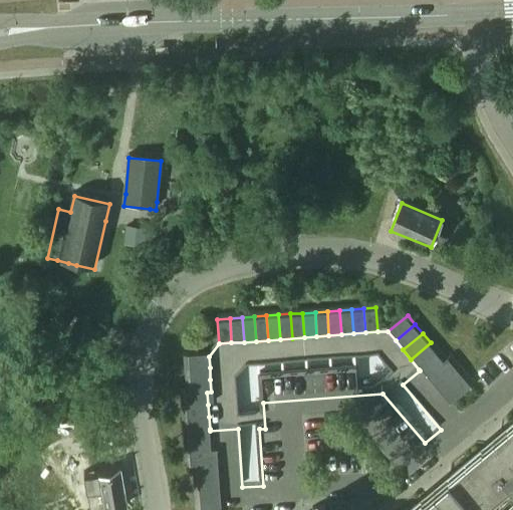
[(431,342),(411,359),(419,369),(439,352),(431,342)]
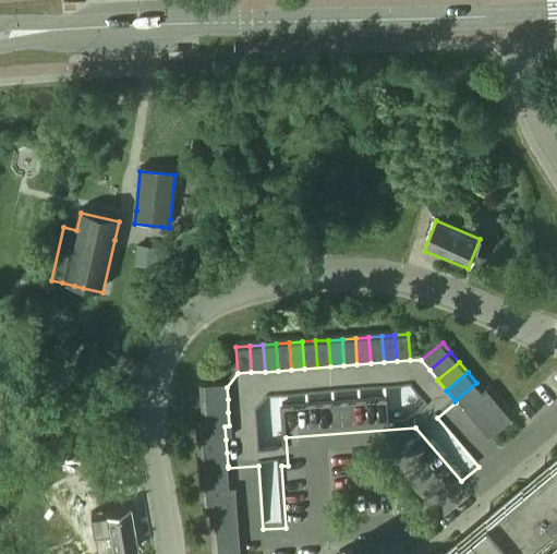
[(476,383),(455,401),(456,402),(463,411),(485,393),(476,383)]
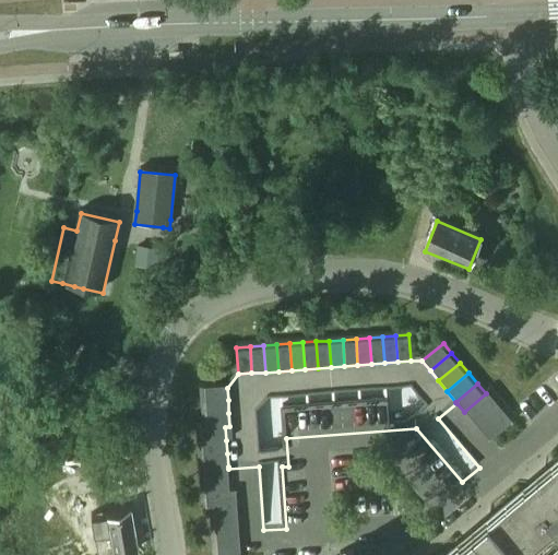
[(227,388),(200,389),(201,402),(228,400),(227,388)]
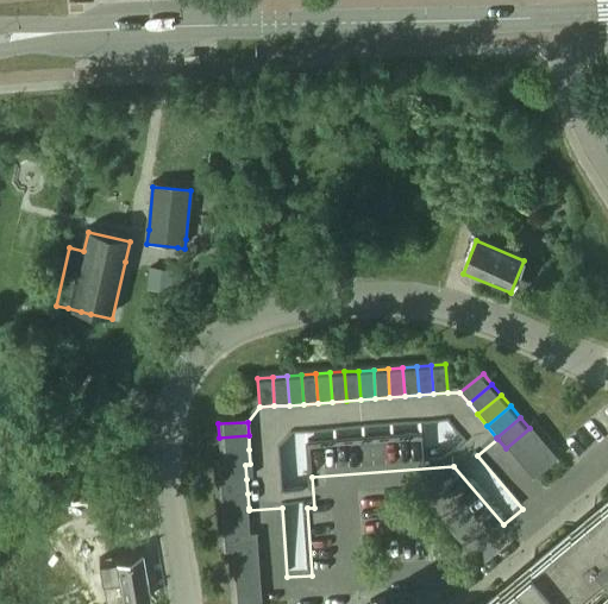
[(530,428),(506,448),(515,459),(544,435),(534,425),(530,428)]
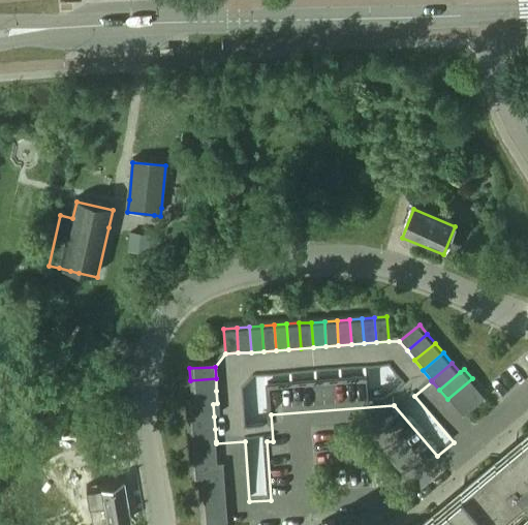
[(216,378),(190,380),(191,393),(216,391),(216,378)]
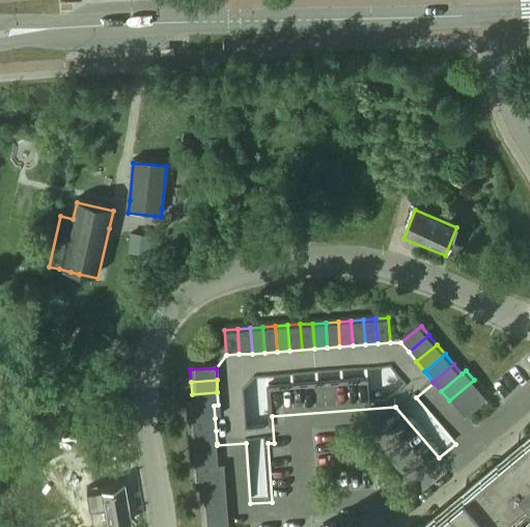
[(474,380),(449,400),(457,411),(482,389),(474,380)]
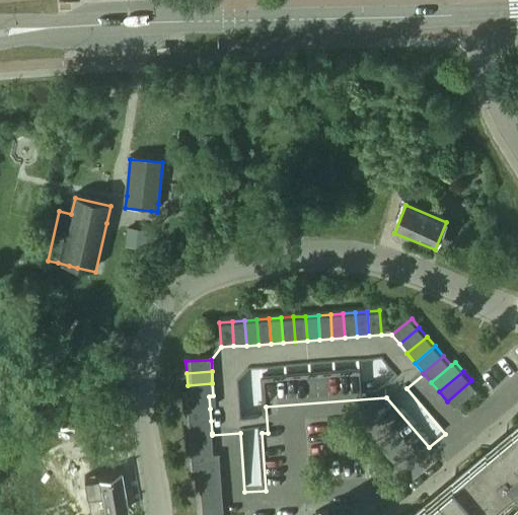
[(471,380),(447,401),(455,411),(479,390),(471,380)]
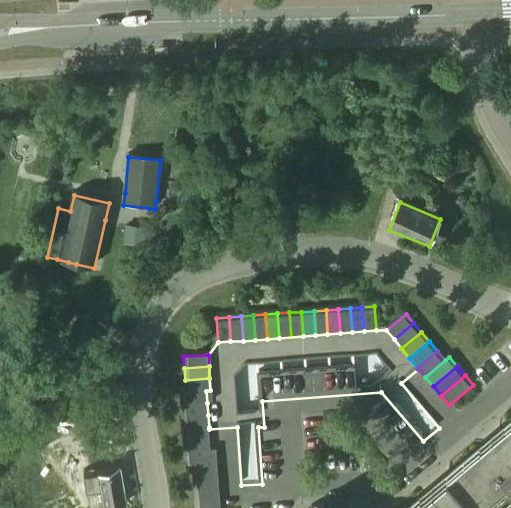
[(209,378),(185,380),(186,392),(206,391),(210,390),(209,378)]
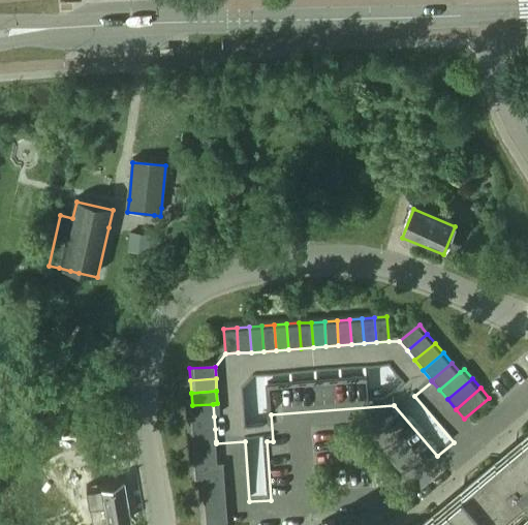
[(192,405),(186,405),(187,419),(214,417),(213,404),(192,405)]
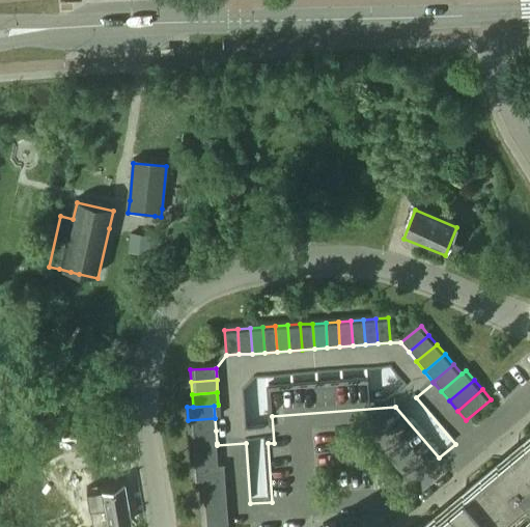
[(215,418),(188,420),(189,433),(216,431),(215,418)]
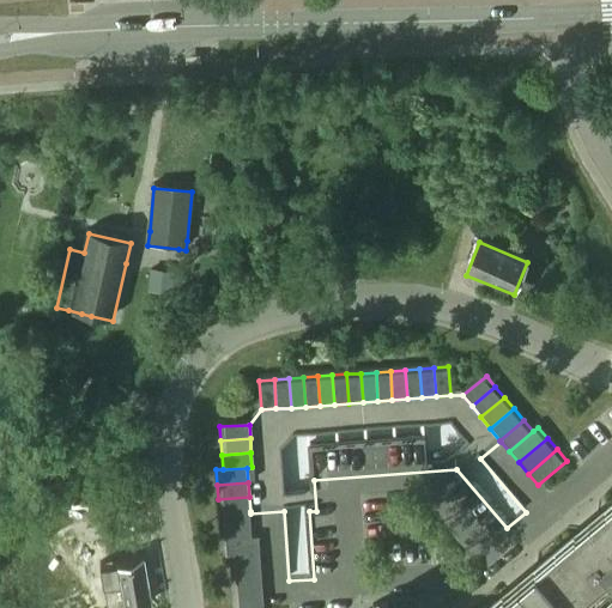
[(611,494),(477,607),(611,607),(611,494)]
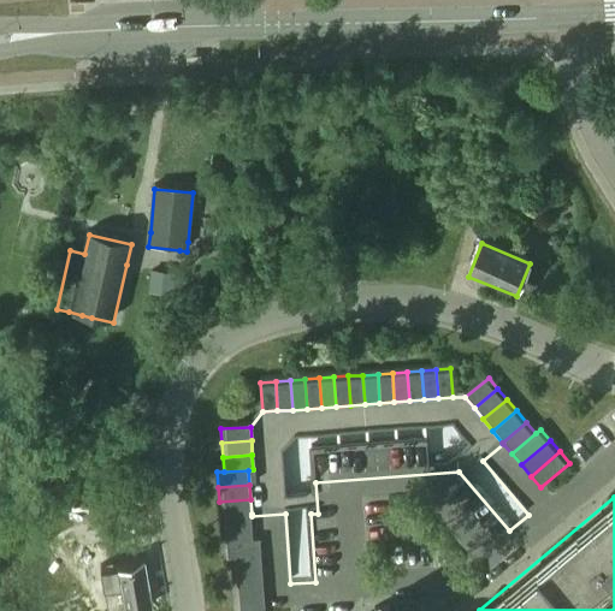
[(250,499),(219,502),(219,516),(252,514),(250,499)]
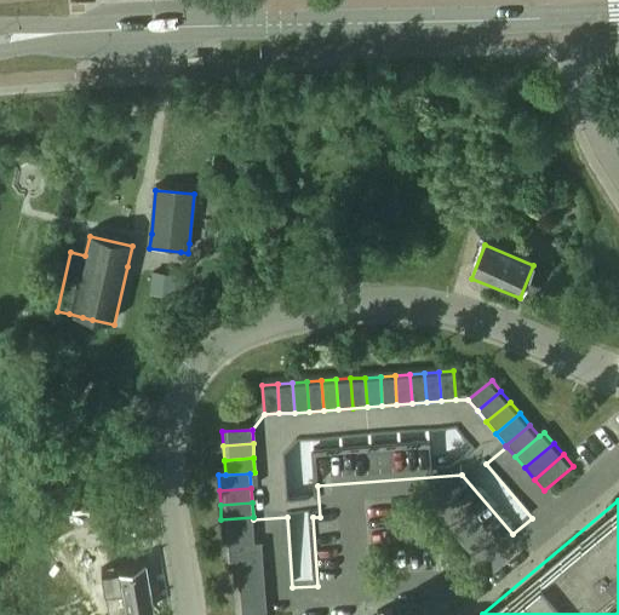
[(253,517),(221,519),(222,535),(254,533),(253,519),(253,517)]
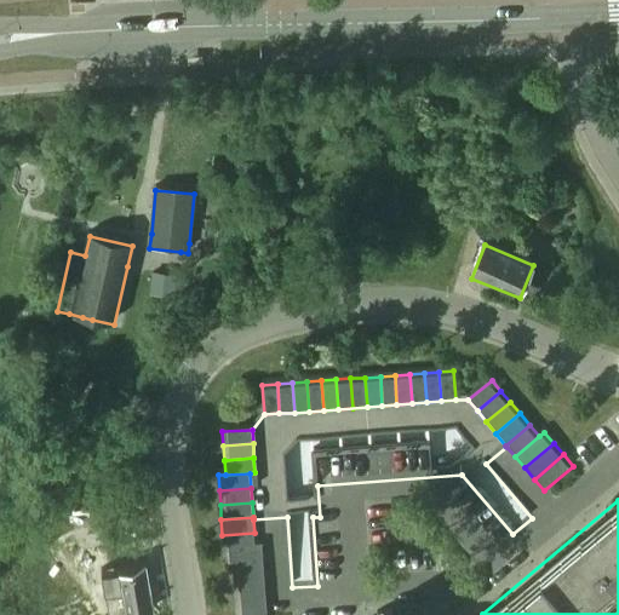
[(254,533),(222,535),(223,549),(256,546),(254,533)]
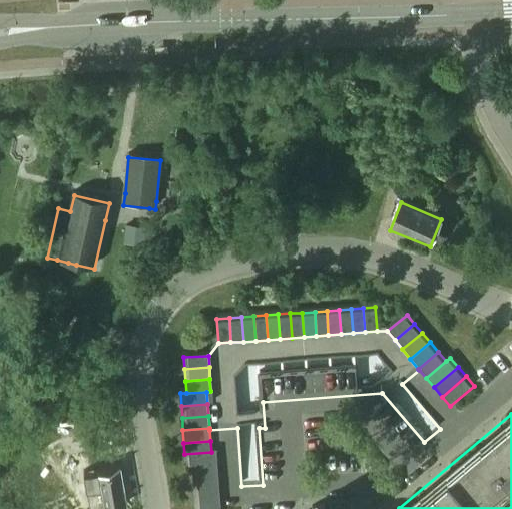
[(211,452),(184,454),(185,467),(192,467),(218,465),(217,452),(211,452)]
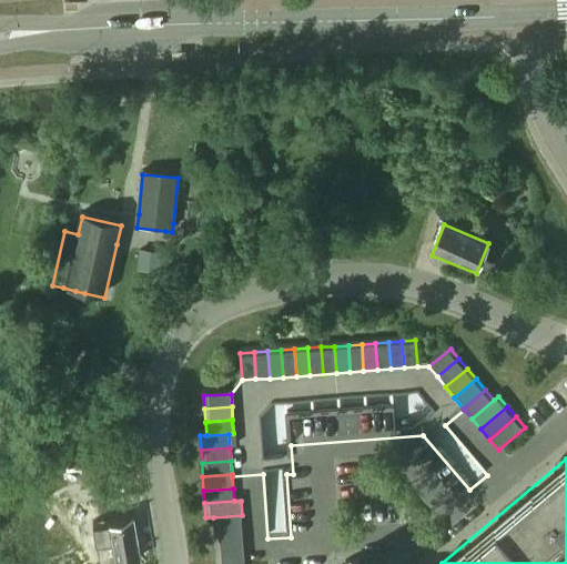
[(242,515),(213,517),(214,531),(242,529),(242,515)]
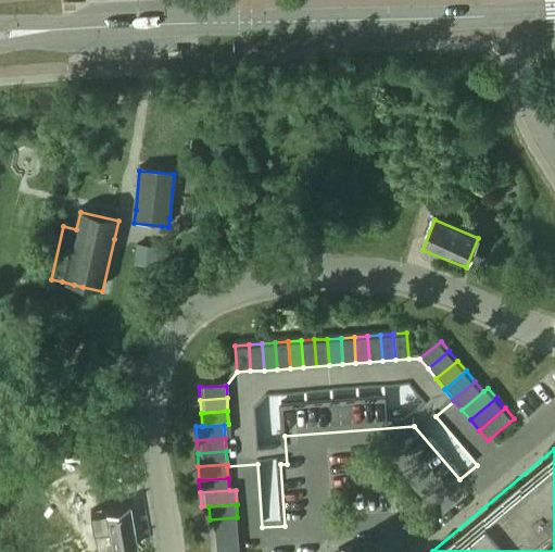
[(108,511),(91,514),(99,551),(111,551),(116,550),(139,546),(131,505),(108,511)]
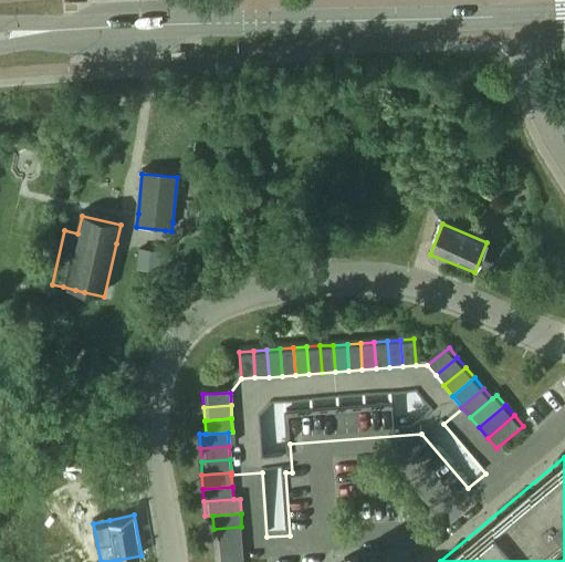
[(241,527),(213,529),(215,541),(242,540),(241,527)]
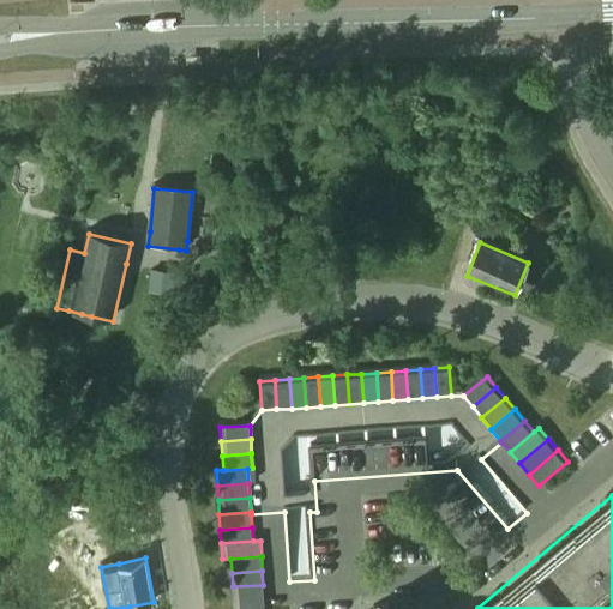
[(263,585),(233,586),(234,601),(264,598),(263,585)]
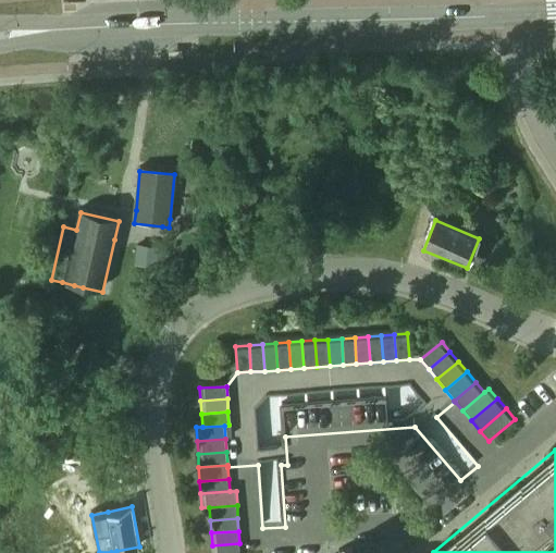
[(239,543),(212,545),(212,552),(241,552),(239,543)]
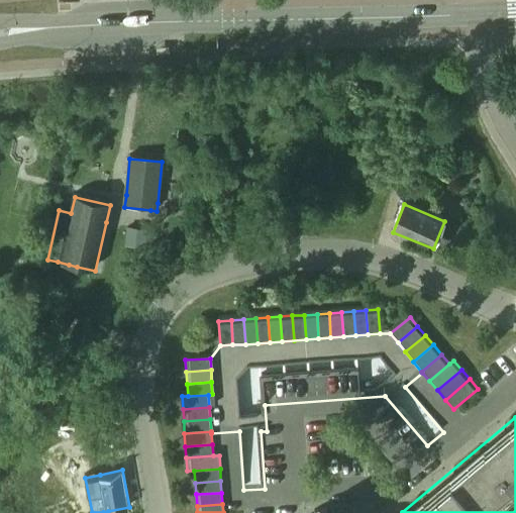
All buildings are outlined.
